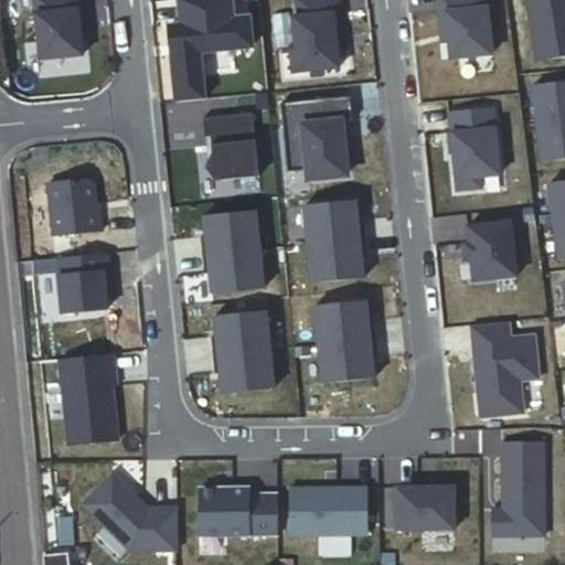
[(78,25),(81,25),(77,0),(32,0),(39,57),(81,53),(80,36),(78,25)]
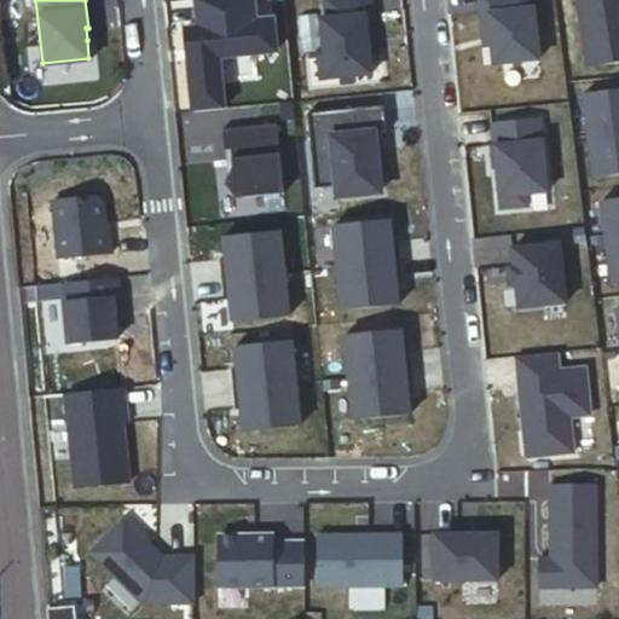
[(368,34),(375,34),(370,0),(324,0),(327,18),(320,18),(324,52),(318,52),(320,80),(372,74),(370,51),(368,34)]
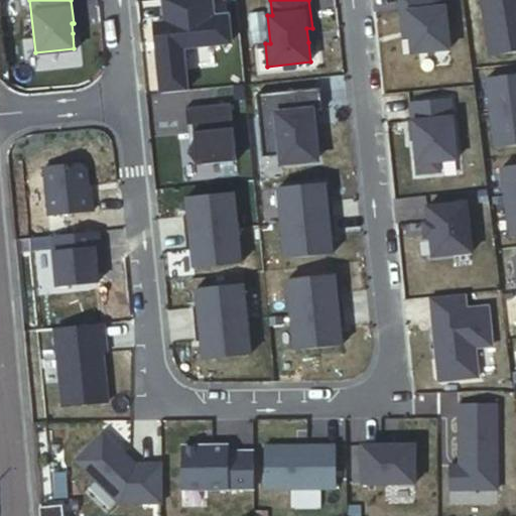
[(399,0),(402,31),(408,30),(409,38),(411,53),(448,49),(443,0),(399,0)]
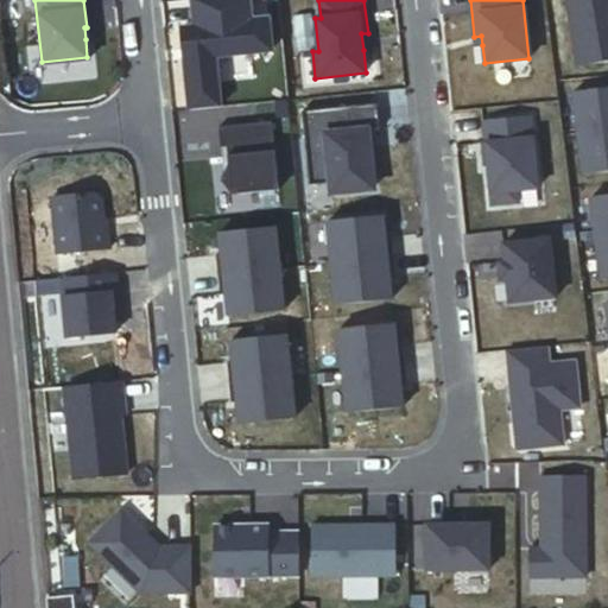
[(607,0),(567,0),(578,67),(607,61),(607,0)]
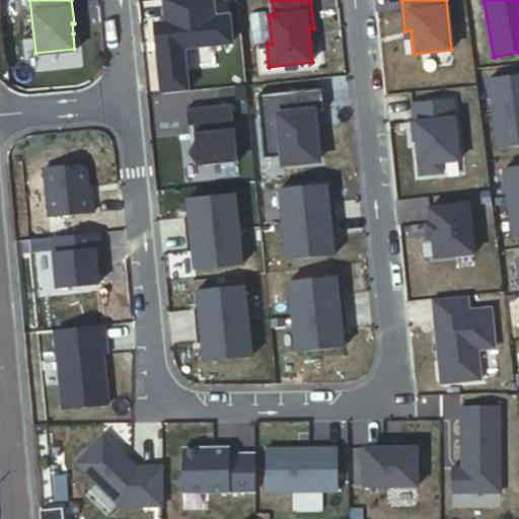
[(518,74),(489,79),(498,150),(518,147),(518,74)]
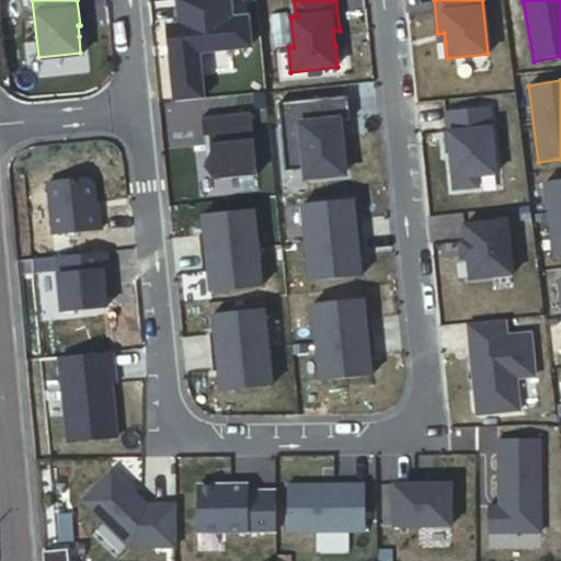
[(353,119),(351,95),(278,103),(285,171),(305,169),(306,178),(344,173),(339,121),(353,119)]
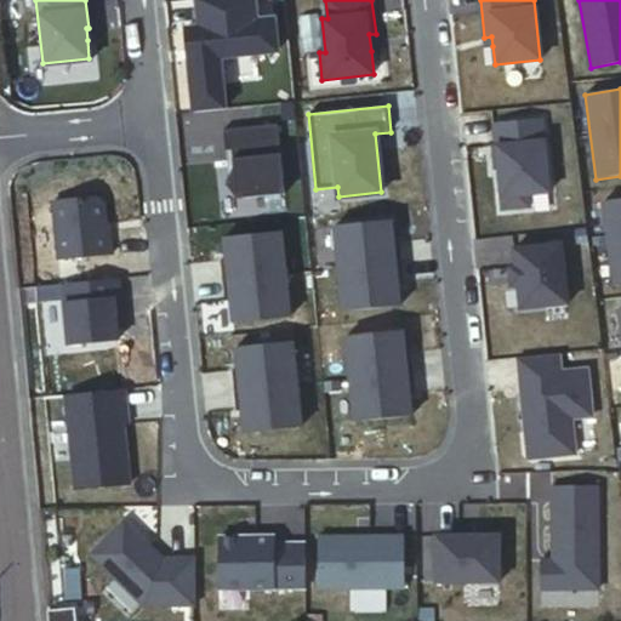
[(528,194),(550,192),(541,119),(494,124),(495,144),(493,146),(495,167),(497,167),(502,209),(529,206),(528,194)]
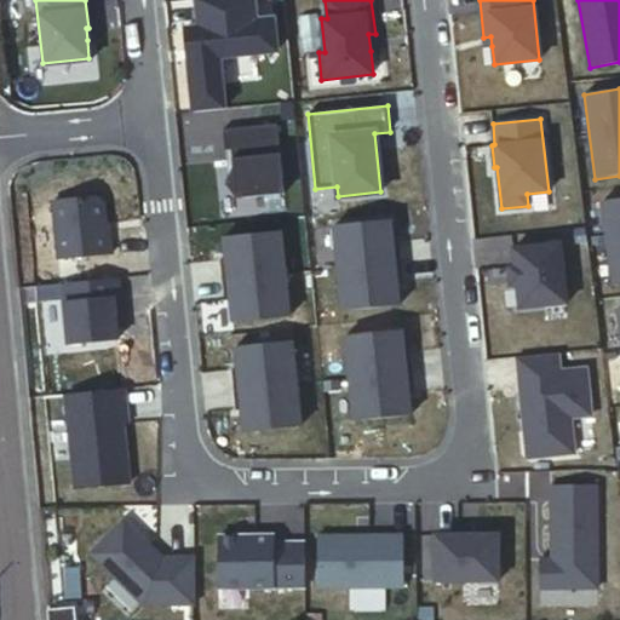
[(277,124),(223,130),(225,150),(231,149),(233,166),(224,184),(236,199),(283,194),(277,124)]
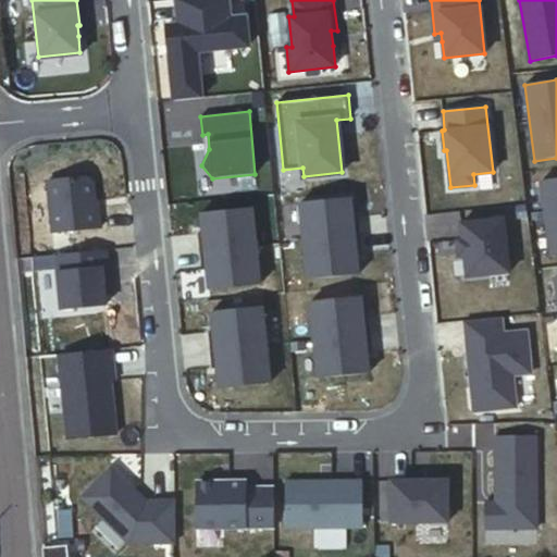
[(87,177),(47,181),(52,233),(100,227),(99,207),(96,207),(94,182),(87,177)]
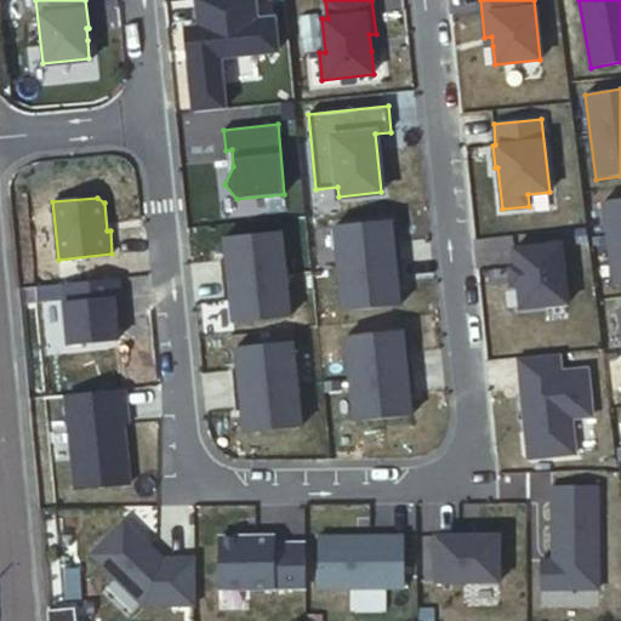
[(620,199),(603,201),(614,286),(620,285),(620,199)]
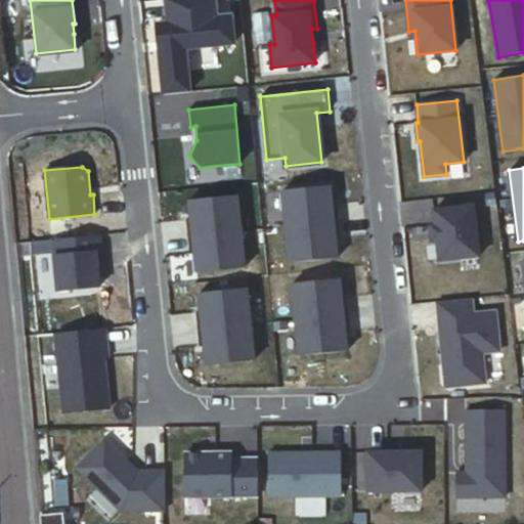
[(281,190),(289,263),(337,257),(335,238),(340,237),(336,204),(332,205),(330,185),(281,190)]
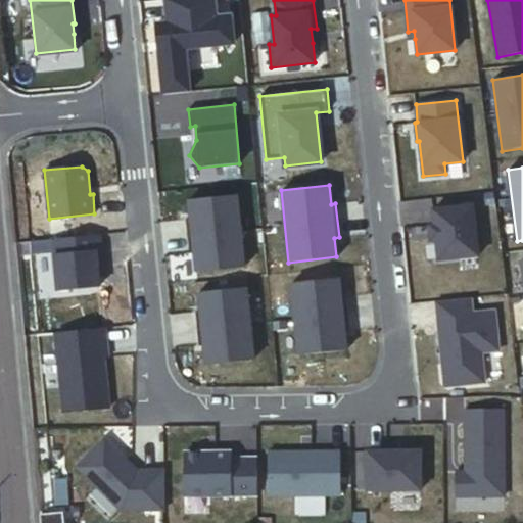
[(244,267),(236,195),(188,200),(190,220),(186,220),(189,253),(194,252),(196,272),(244,267)]
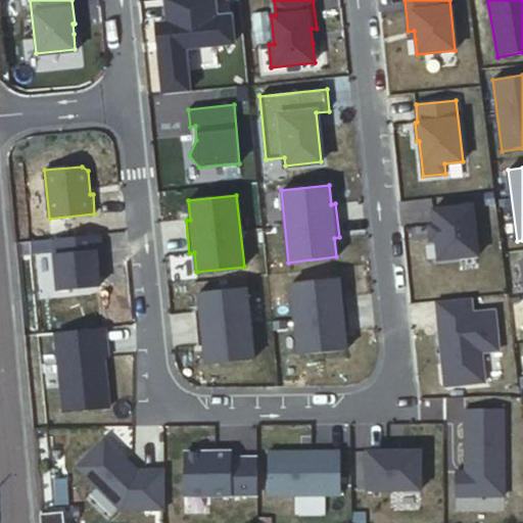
[(438,260),(478,255),(473,205),(433,209),(434,225),(429,225),(431,240),(436,240),(438,260)]
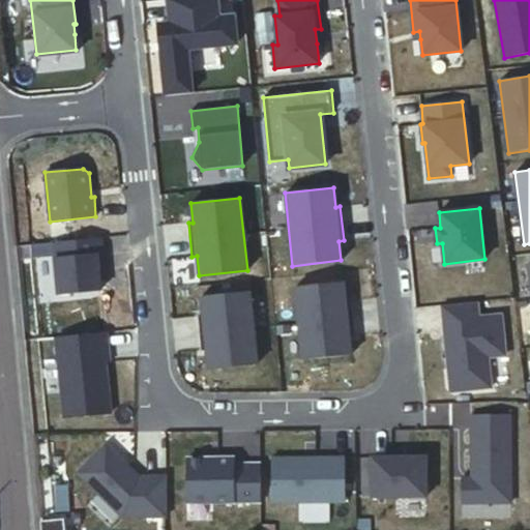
[(97,253),(102,253),(100,235),(29,243),(32,272),(56,269),(58,292),(100,288),(98,268),(97,253)]
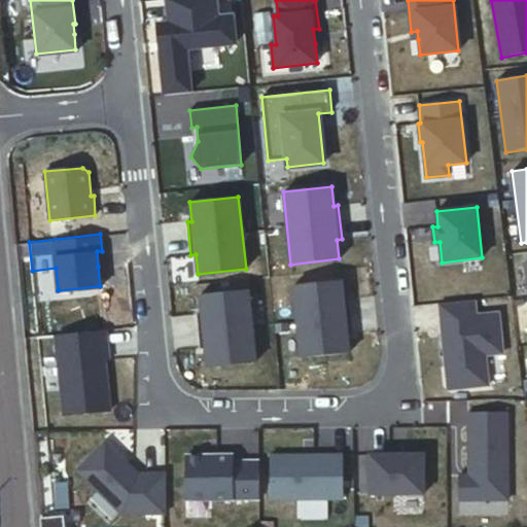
[(292,285),(301,357),(349,352),(347,332),(351,332),(348,299),(343,300),(341,280),(292,285)]
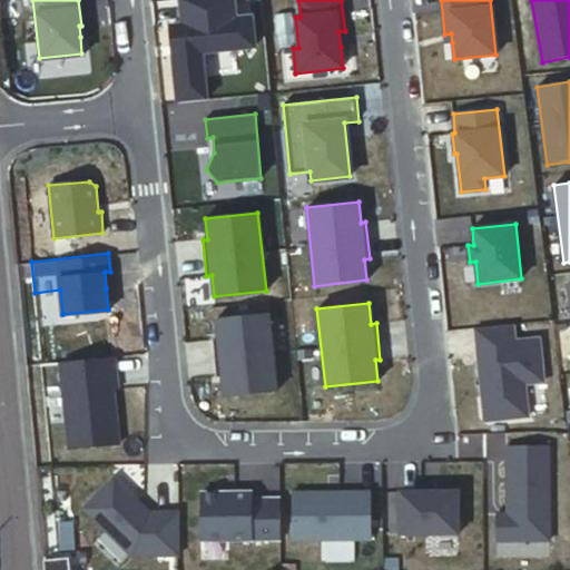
[(276,392),(268,313),(216,320),(218,340),(213,341),(217,376),(222,376),(224,397),(276,392)]
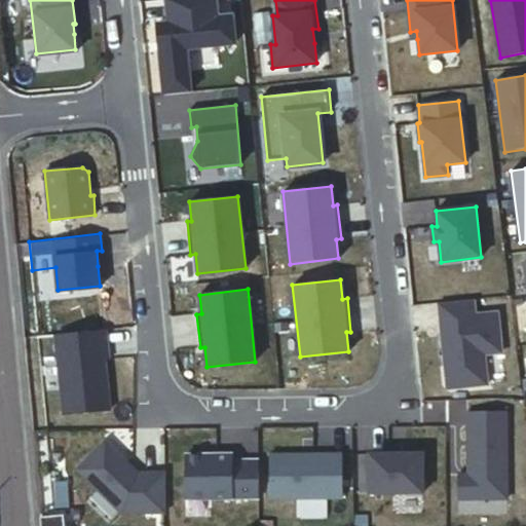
[(440,317),(445,316),(449,358),(445,364),(447,381),(452,385),(487,382),(484,352),(501,350),(497,310),(475,312),(473,297),(439,301),(440,317)]
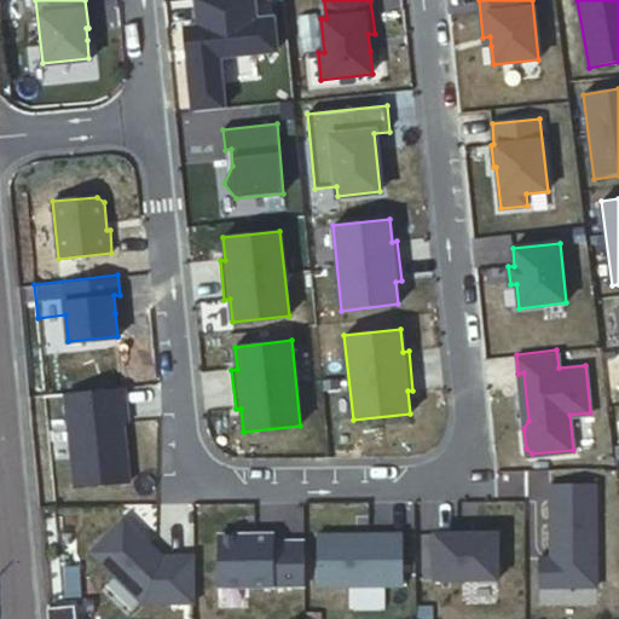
[(524,372),(518,374),(524,428),(528,421),(524,372)]
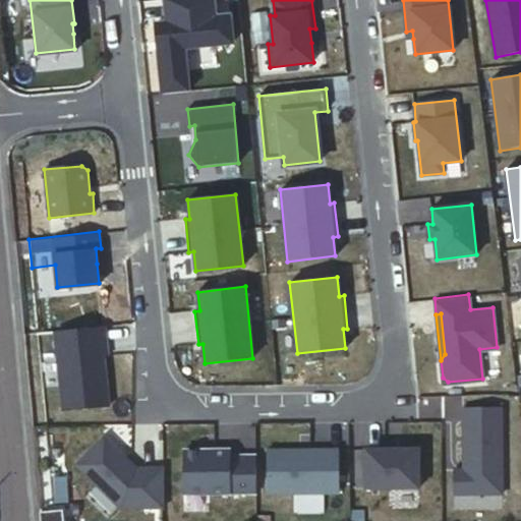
[(103,325),(58,330),(66,409),(107,405),(102,353),(101,346),(105,345),(103,325)]
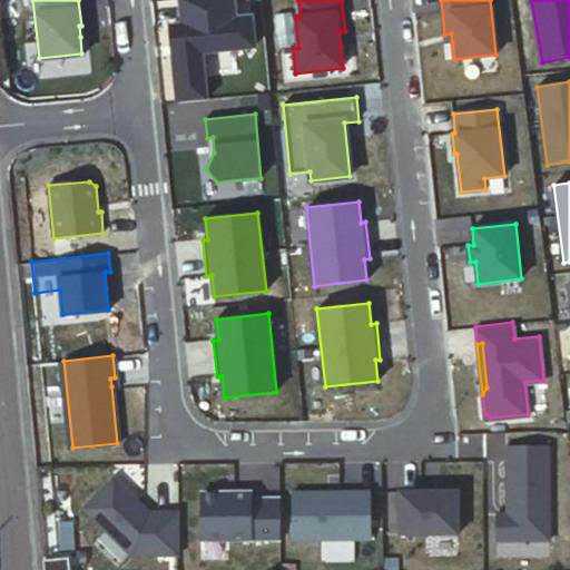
[(549,540),(548,445),(507,445),(507,512),(495,512),(495,540),(549,540)]
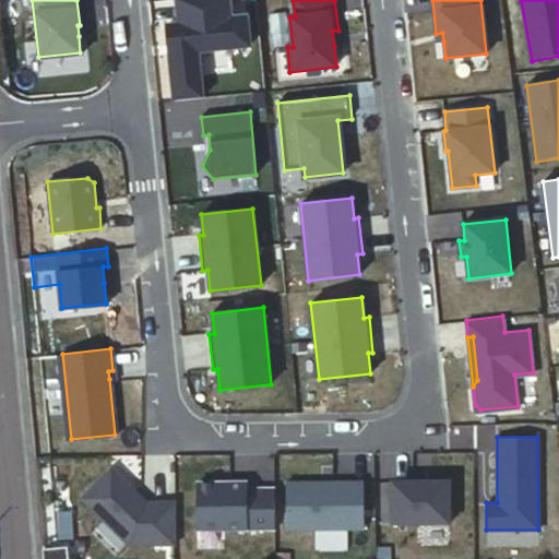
[(139,496),(111,470),(83,499),(130,545),(175,545),(174,503),(142,503),(137,498),(139,496)]
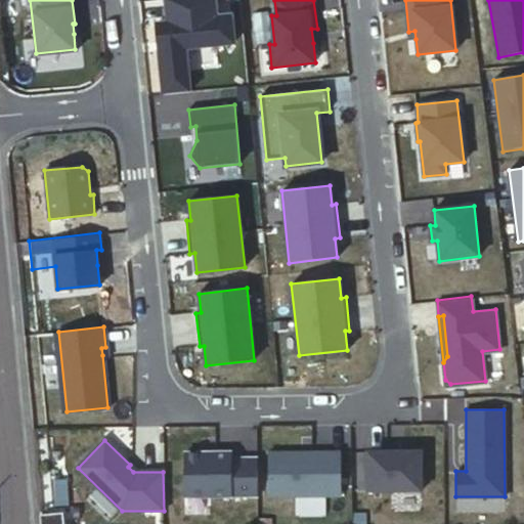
[(420,450),(366,452),(367,491),(422,490),(420,450)]
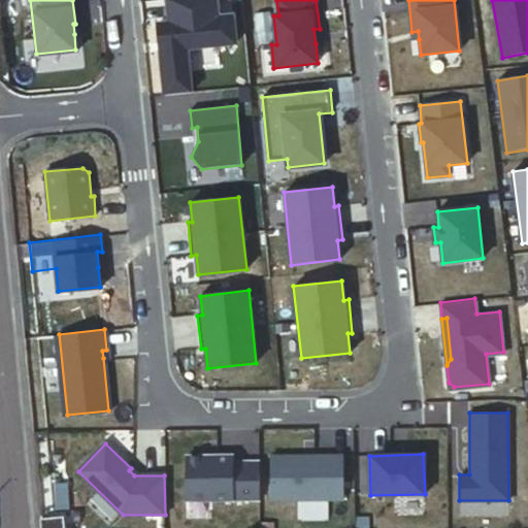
[(259,498),(258,461),(232,461),(232,455),(185,456),(185,499),(259,498)]
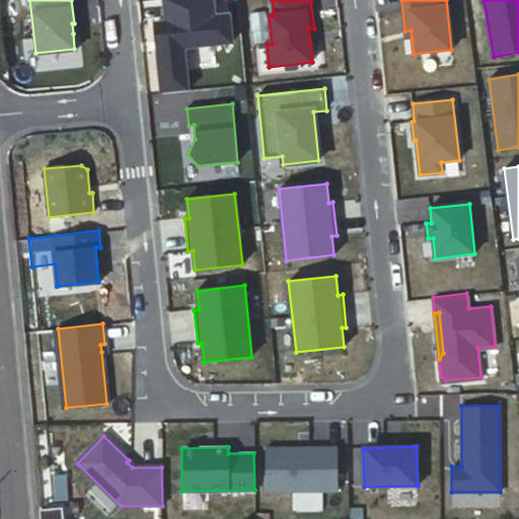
[(338,490),(338,447),(266,448),(266,491),(338,490)]
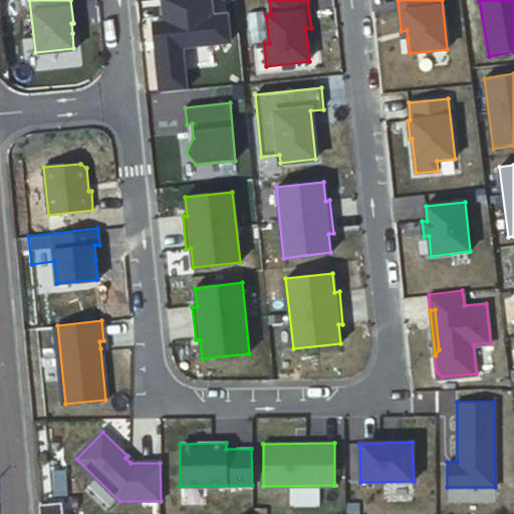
[(61,513),(60,503),(40,504),(40,513),(61,513)]
